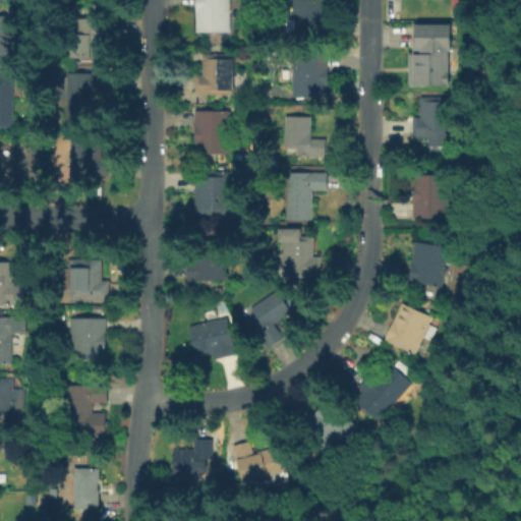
[(195,33),(195,0),(230,0),(230,33),(195,33)]
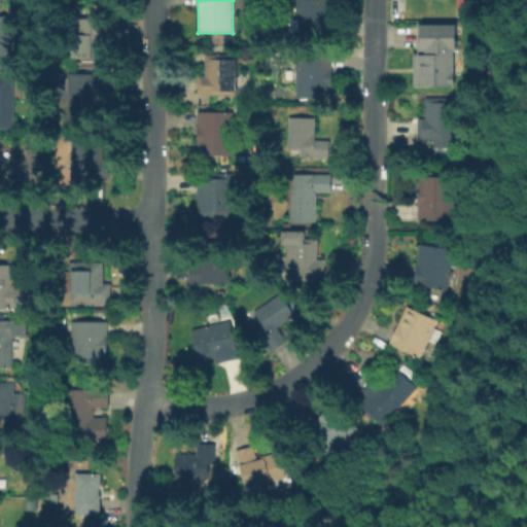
[(297,37),(289,37),(289,21),(297,21),(297,0),(334,0),(334,37),(297,37)]
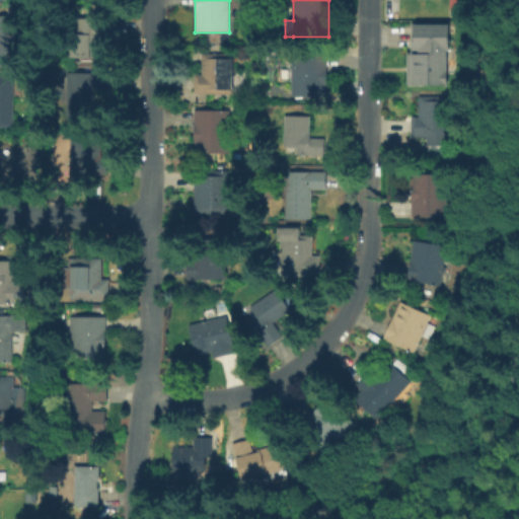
[(0,17),(15,17),(15,67),(0,67),(0,17)]
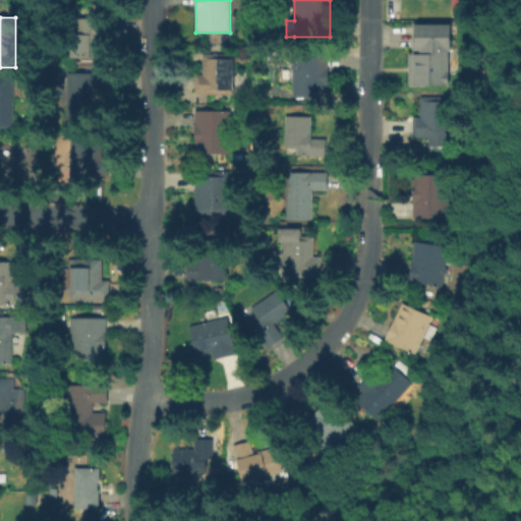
[(99,57),(99,63),(75,63),(75,20),(100,20),(99,57)]
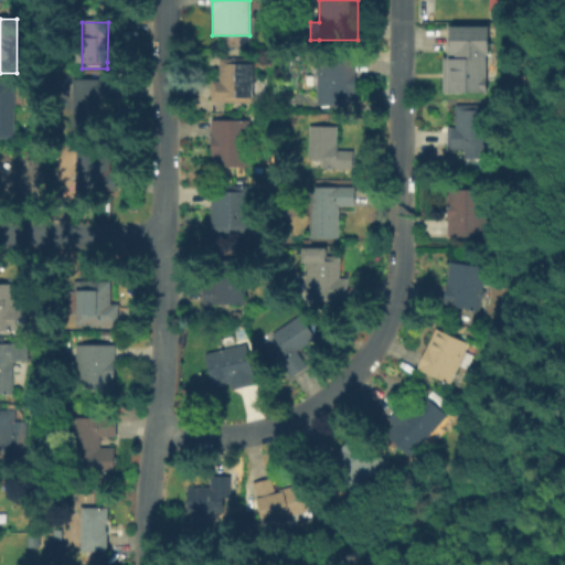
[(448,92),(441,92),(443,59),(448,59),(448,27),(489,27),(489,92),(448,92)]
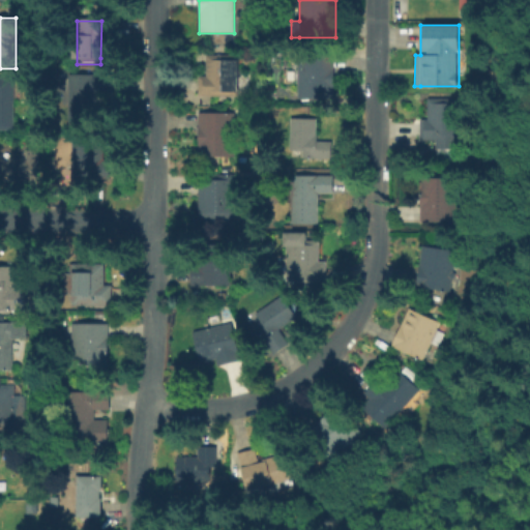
[(206,99),(199,99),(199,78),(206,78),(206,57),(239,57),(239,99),(206,99)]
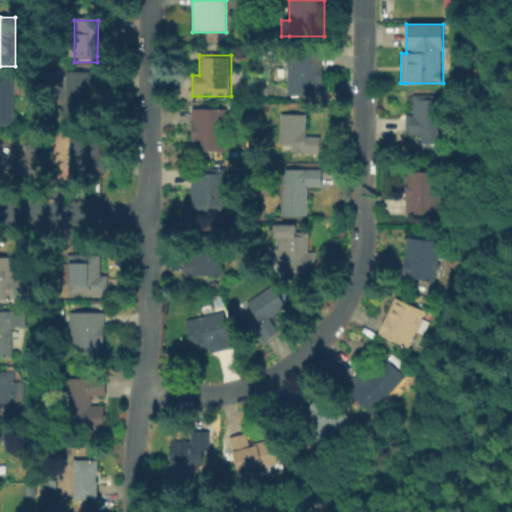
[(289,95),(289,55),(322,55),(322,95),(289,95)]
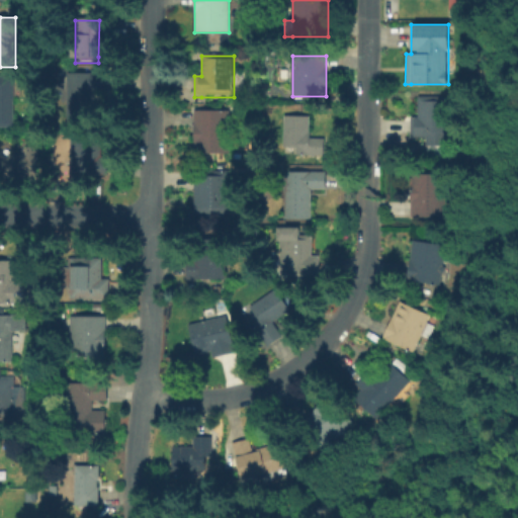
[(96,73),(110,73),(110,95),(96,95),(96,114),(73,114),(73,73),(96,73)]
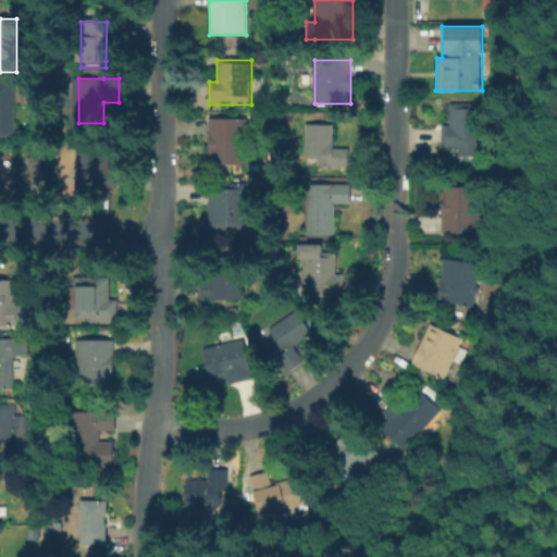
[(17,106),(17,128),(0,128),(0,83),(17,83),(17,106)]
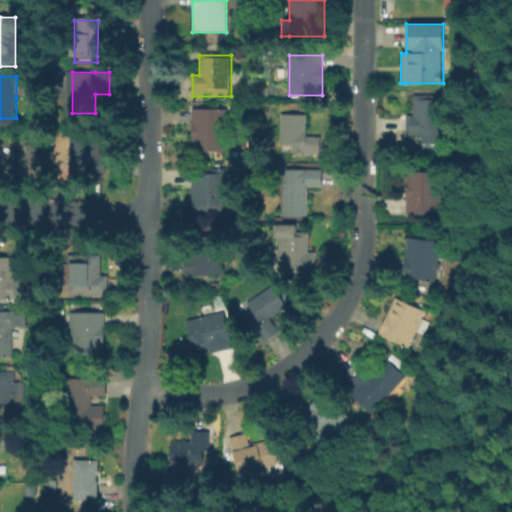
[(446,135),(446,155),(422,155),(423,134),(406,134),(406,117),(416,117),(416,97),(446,98),(446,135)]
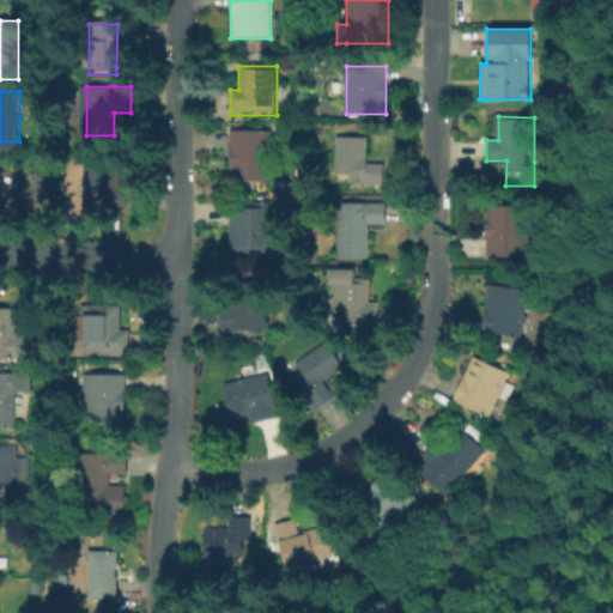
[(228,182),(228,129),(273,129),(273,182),(228,182)]
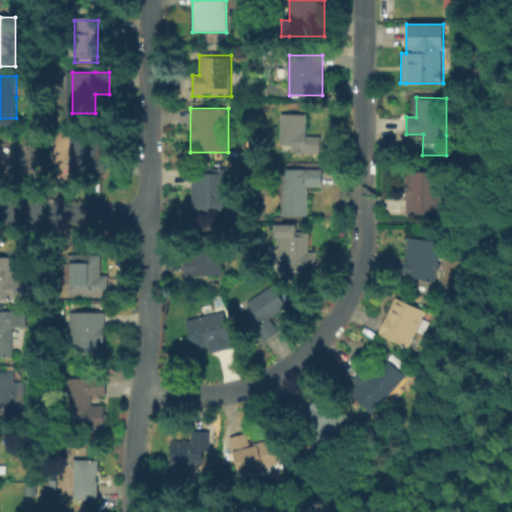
[(307,116),(307,138),(320,138),(320,154),(295,154),(295,146),(280,146),(280,116),(307,116)]
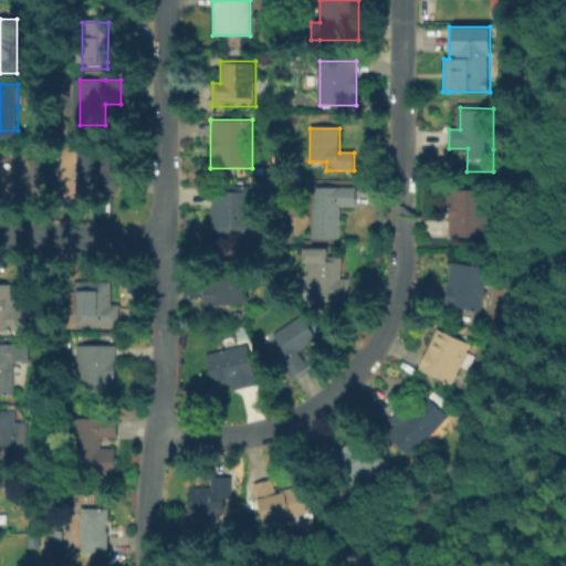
[(107,144),(107,155),(121,156),(121,190),(79,190),(79,144),(107,144)]
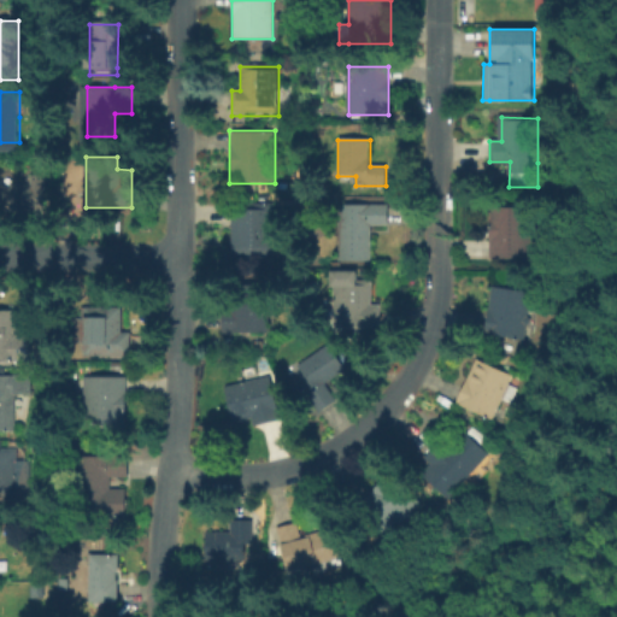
[(0,213),(0,184),(21,184),(21,171),(41,171),(41,213),(0,213)]
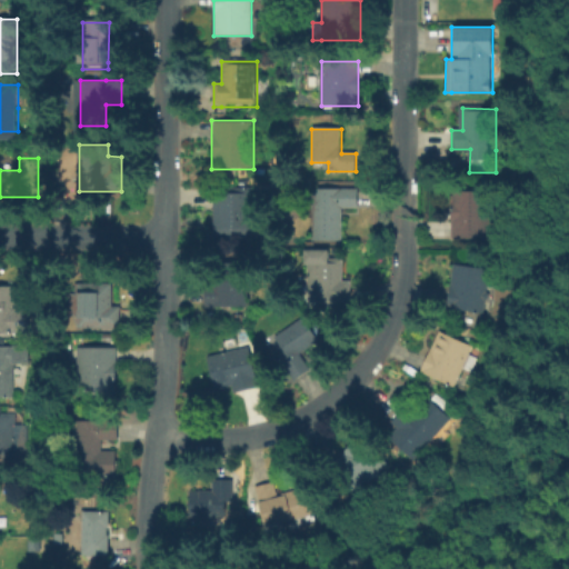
[(340,242),(311,242),(311,190),(358,190),(358,210),(340,210),(340,242)]
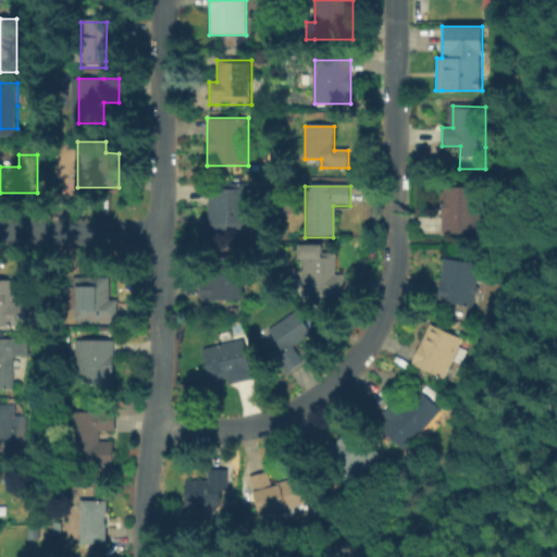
[(211,231),(211,189),(249,189),(249,231),(211,231)]
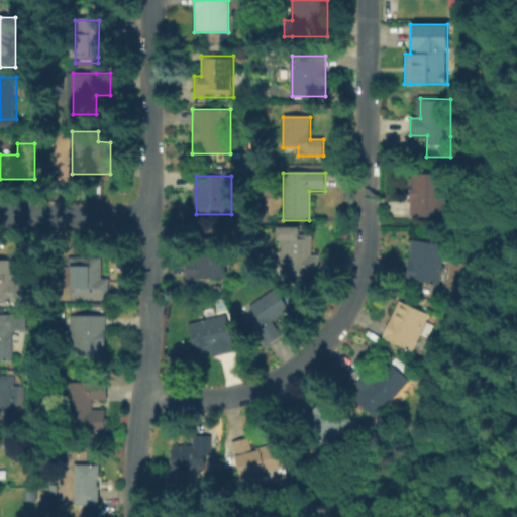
[(409,217),(409,176),(449,176),(449,217),(409,217)]
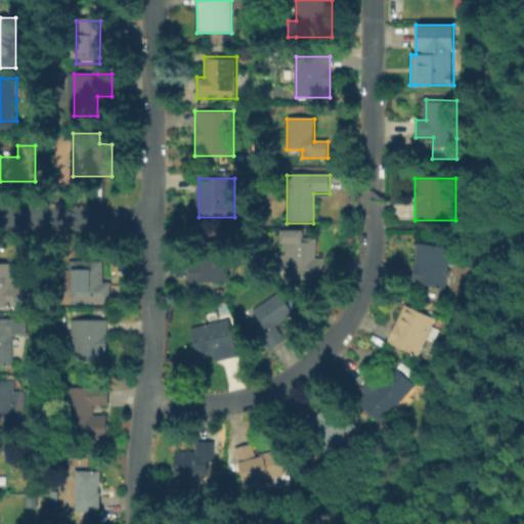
[(315,238),(315,260),(323,260),(323,281),(284,281),(285,238),(315,238)]
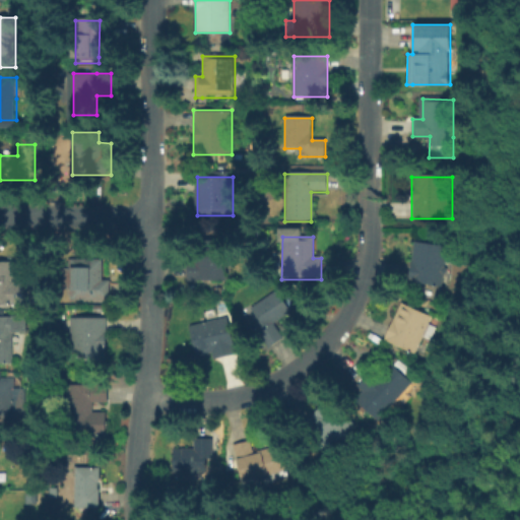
[(407,282),(414,242),(448,247),(441,287),(407,282)]
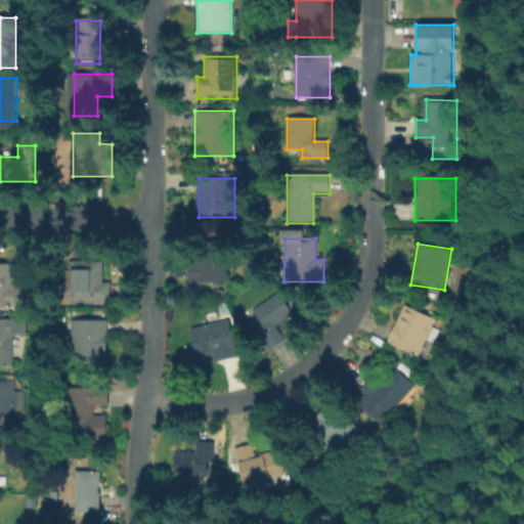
[(190,284),(190,250),(226,250),(226,284),(190,284)]
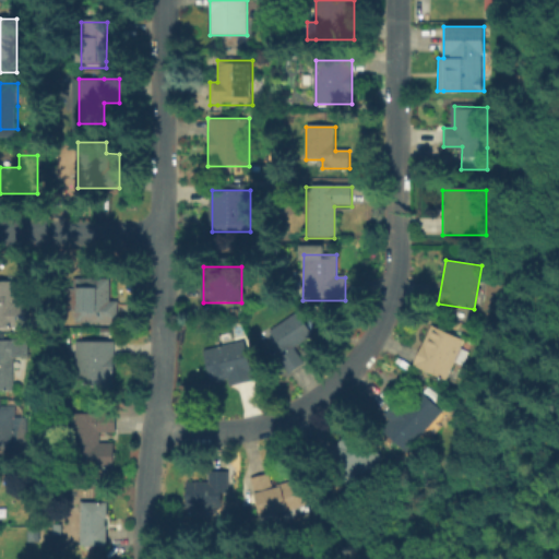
[(105,324),(76,324),(76,293),(73,293),(73,280),(117,281),(117,324),(105,324)]
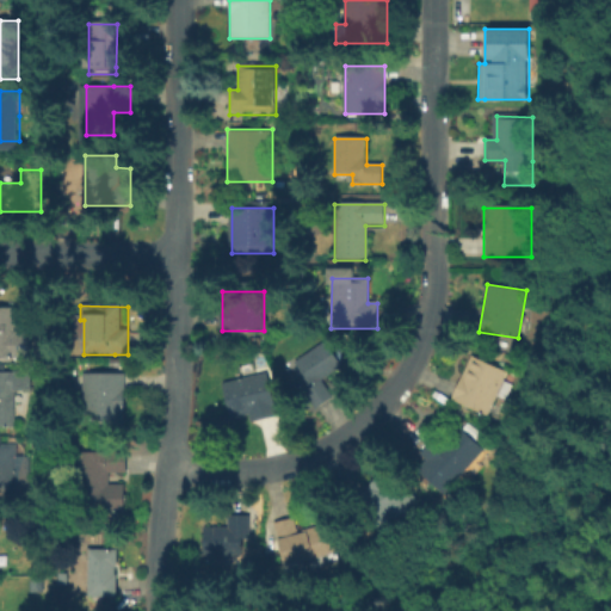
[(0,360),(0,308),(19,309),(19,360),(0,360)]
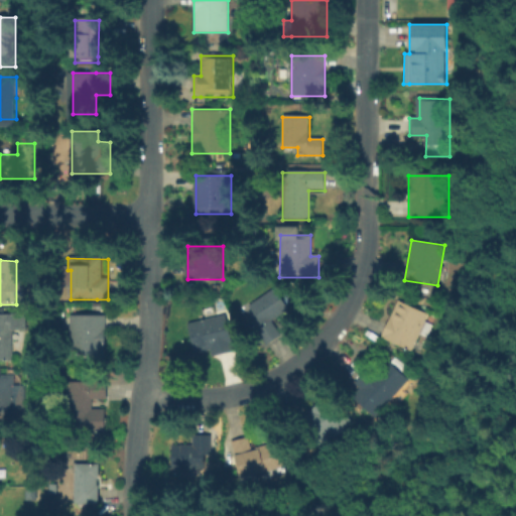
[(249,305),(273,289),(287,310),(271,321),(281,337),(268,346),(253,323),(258,319),(249,305)]
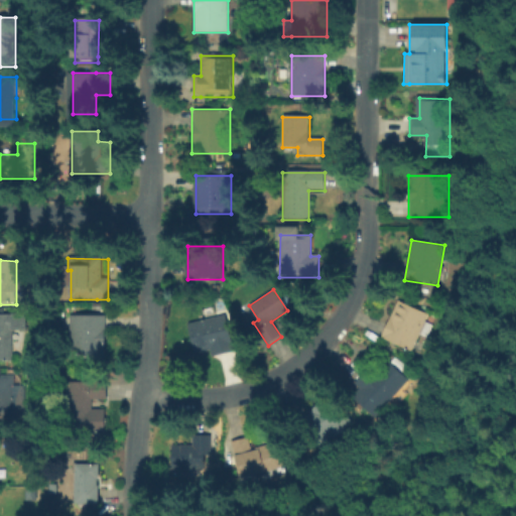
[(382,338),(398,303),(426,317),(423,324),(432,329),(427,339),(418,335),(410,351),(382,338)]
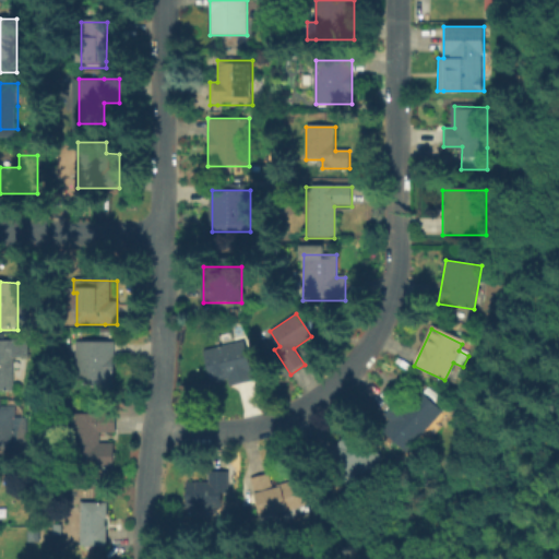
[(12,392),(0,392),(0,340),(31,340),(31,360),(12,360),(12,392)]
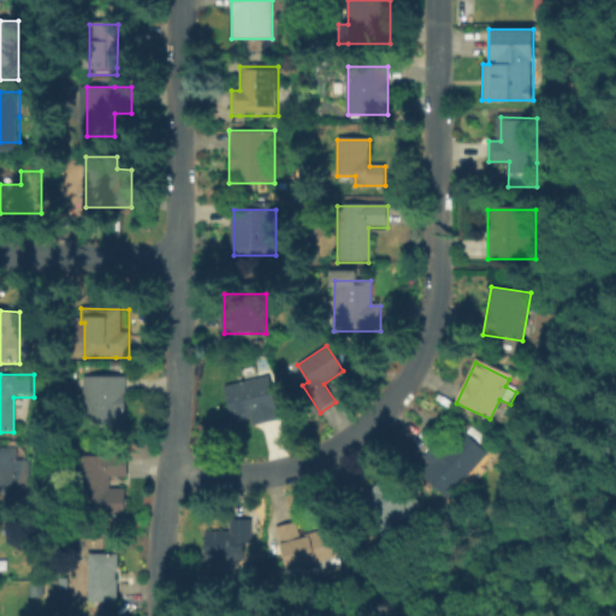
[(125,377),(125,396),(125,428),(84,428),(84,377),(125,377)]
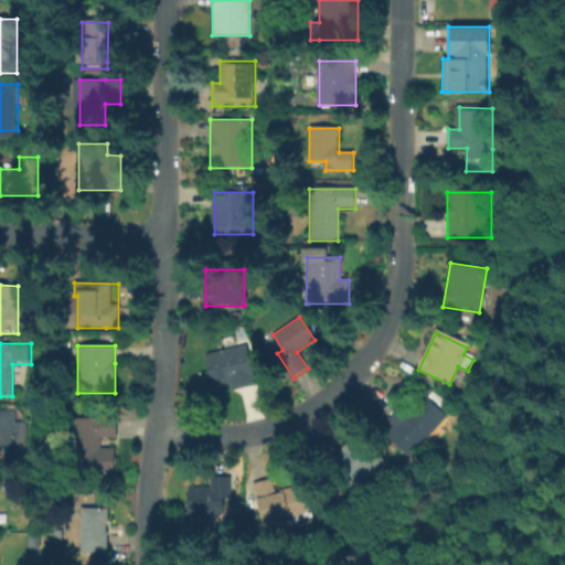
[(205,354),(247,347),(256,390),(214,398),(205,354)]
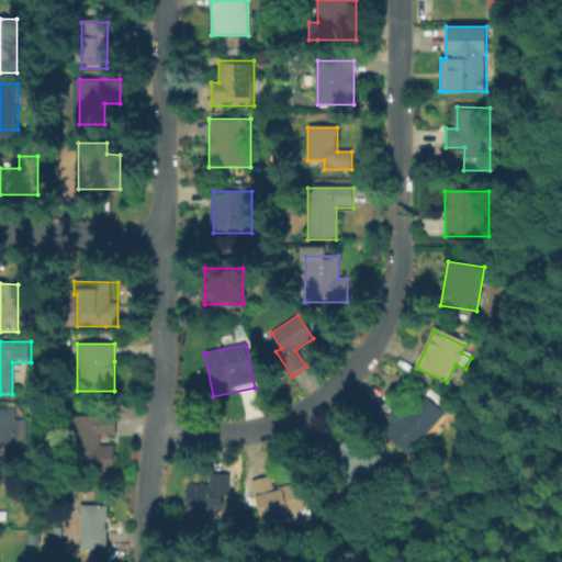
[(383,431),(392,422),(389,418),(416,388),(446,413),(409,454),(383,431)]
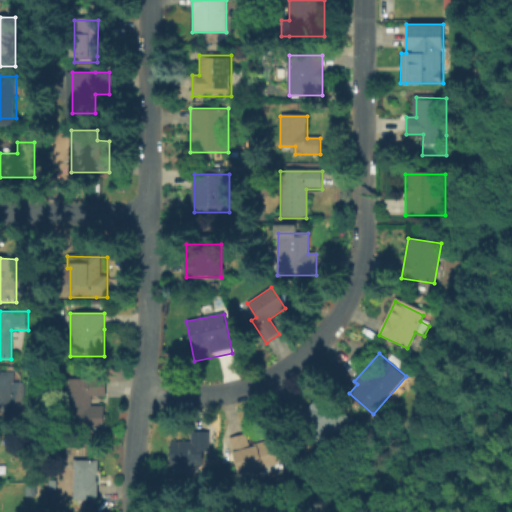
[(0,373),(16,373),(16,382),(22,382),(22,418),(0,418),(0,373)]
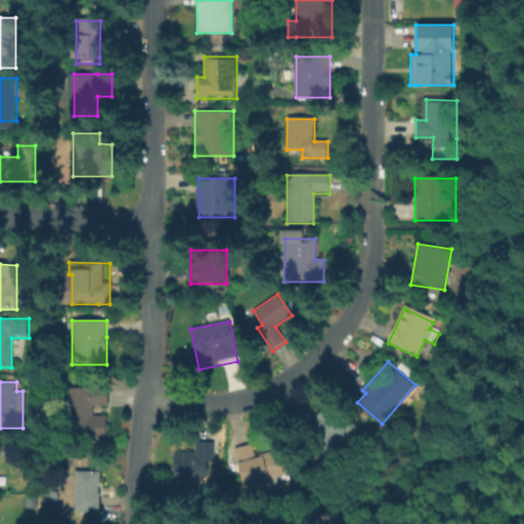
[(93,407),(93,416),(104,416),(104,422),(104,442),(63,442),(63,391),(105,391),(105,407),(93,407)]
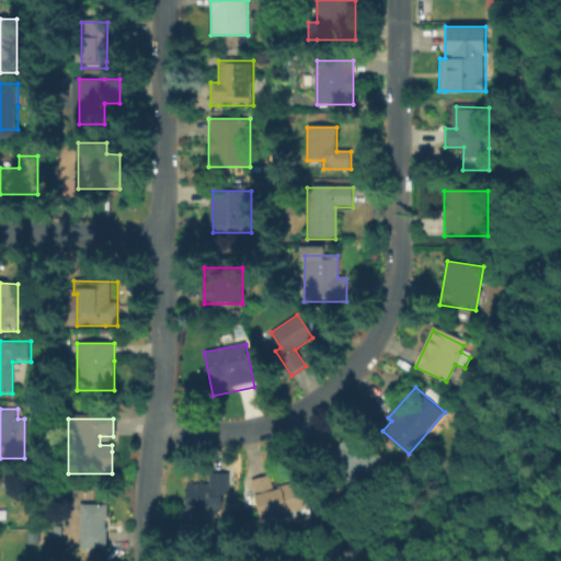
[(351,487),(329,460),(362,432),(384,458),(351,487)]
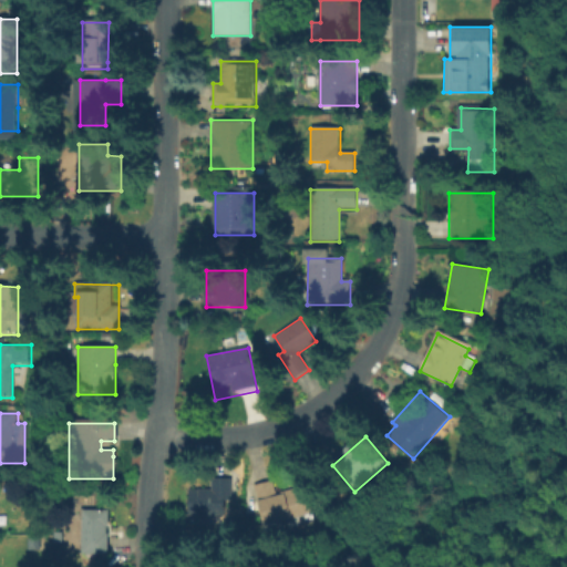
[(251,484),(271,478),(276,493),(307,484),(316,512),(264,527),(251,484)]
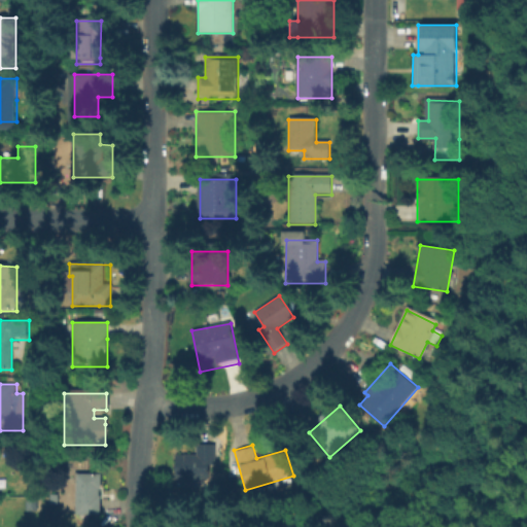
[(198,455),(198,448),(213,448),(212,482),(174,480),(175,454),(198,455)]
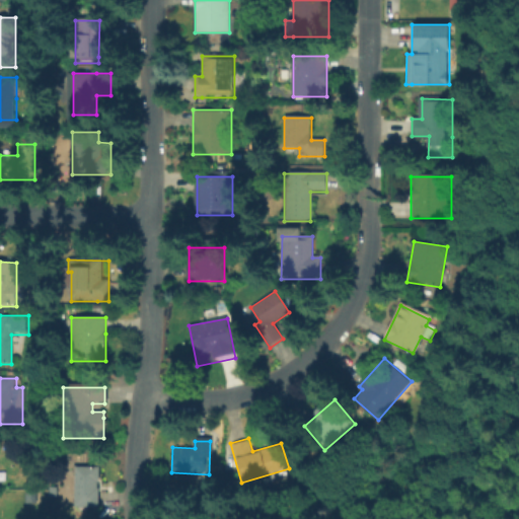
[(75,507),(75,467),(108,467),(108,508),(75,507)]
